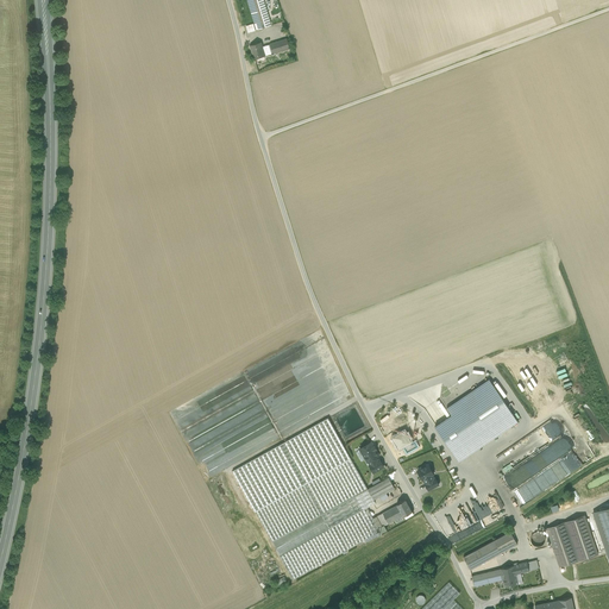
[(264,0),(246,0),(257,33),(272,29),(264,0)]
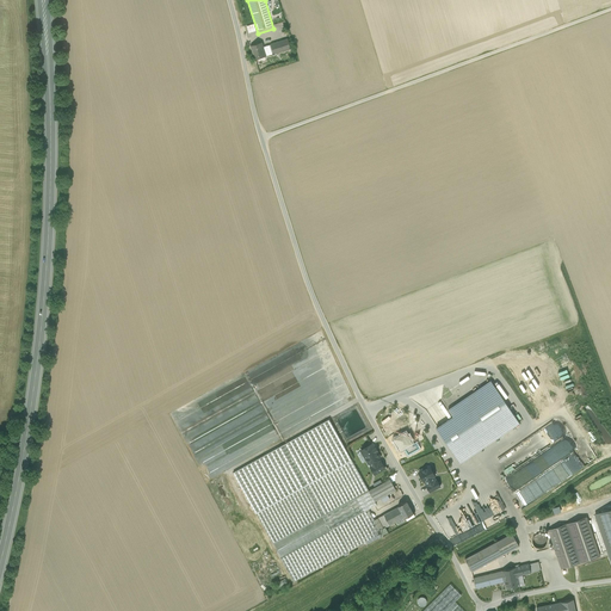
[(288,39),(271,44),(271,45),(273,54),(291,49),(288,39)]
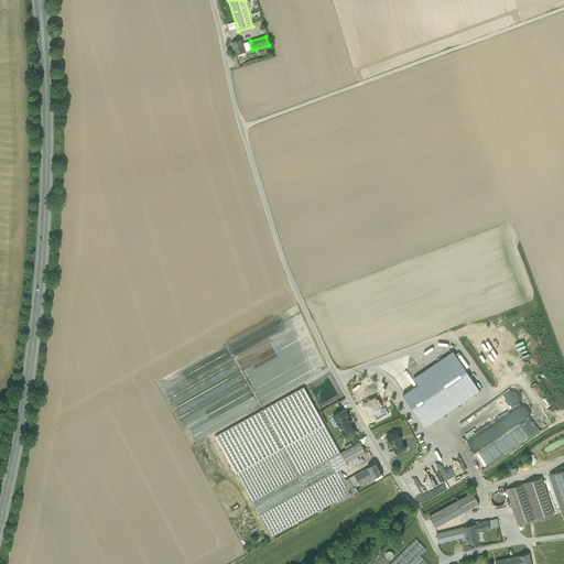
[(241,40),(232,42),(236,55),(245,52),(242,44),(241,40)]
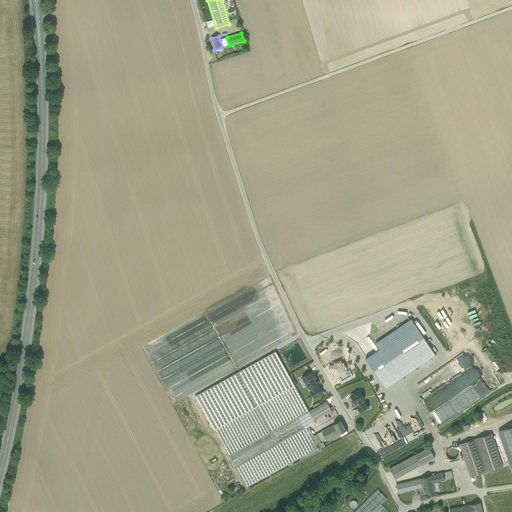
[(222,47),(229,45),(227,38),(220,40),(222,47)]
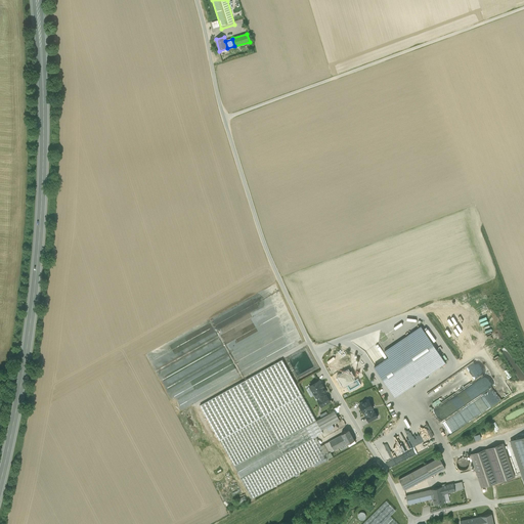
[(395,396),(443,363),(421,330),(387,352),(392,358),(377,368),(395,396)]
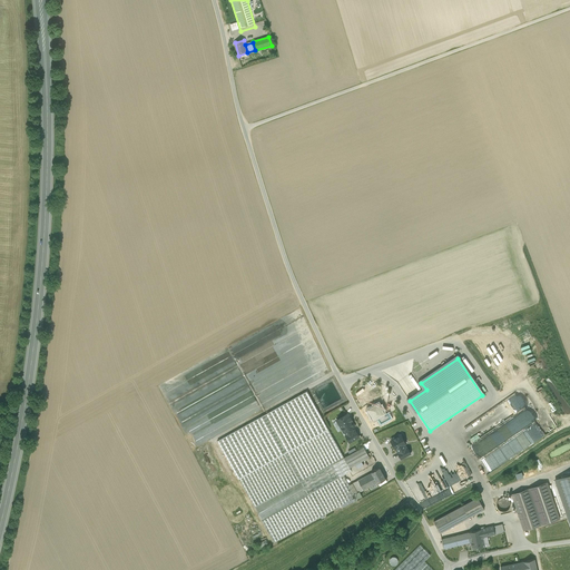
[(307,391),(217,441),(238,479),(328,429),(307,391)]
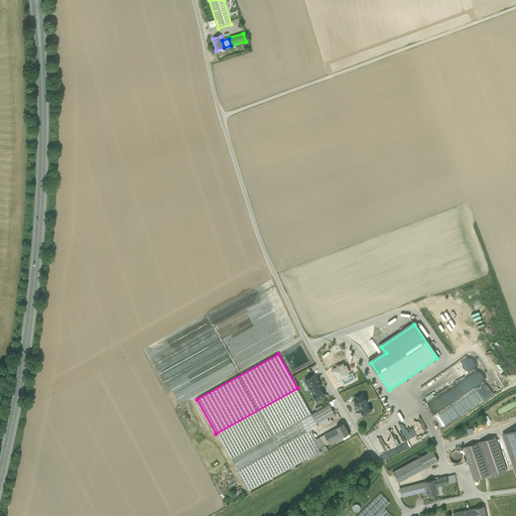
[(460,362),(422,385),(423,398),(420,400),(427,400),(430,397),(430,390),(427,387),(434,387),(436,385),(439,385),(439,384),(445,389),(444,391),(444,394),(434,400),(437,402),(441,402),(444,407),(468,393),(471,395),(470,396),(473,395),(472,394),(470,390),(486,380),(481,372),(476,368),(469,373),(464,365),(460,362)]
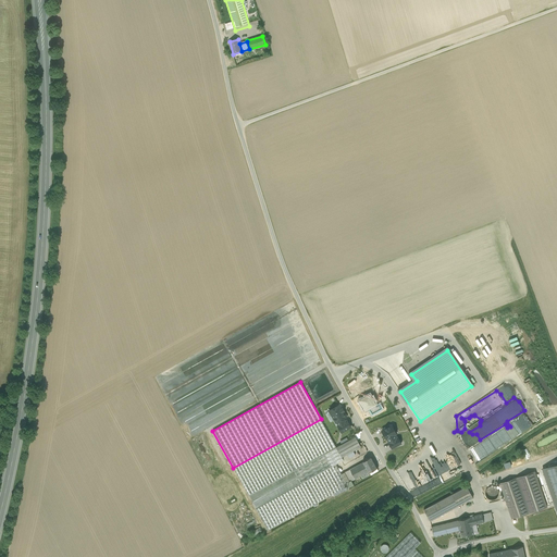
[(336,406),(335,406),(335,408),(330,411),(333,417),(333,416),(338,425),(345,421),(344,419),(346,417),(344,411),(344,410),(343,408),(342,408),(339,405),(338,406),(336,406)]
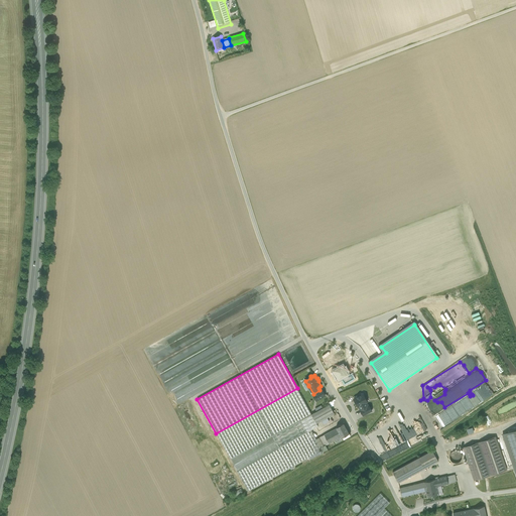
[(297,388),(216,433),(237,471),(237,472),(248,492),(308,458),(323,449),(316,438),(311,430),(317,426),(316,423),(311,414),(297,388)]
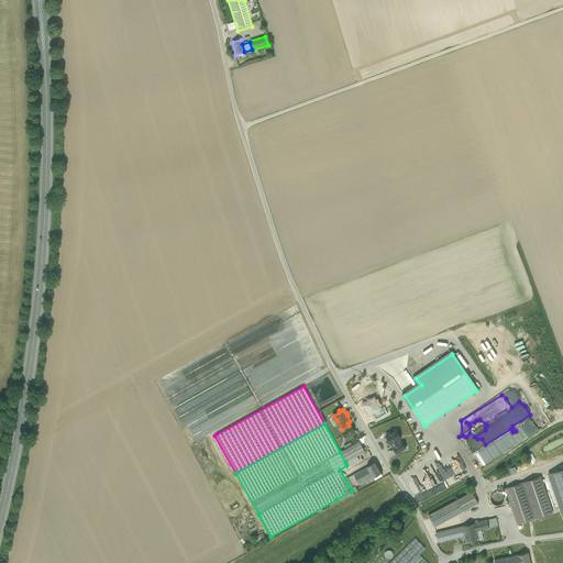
[(342,430),(341,430),(345,437),(355,431),(351,424),(349,426),(342,430)]
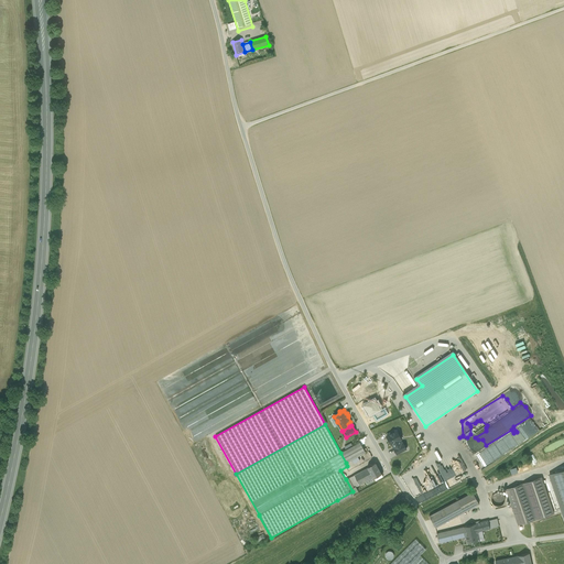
[(397,431),(396,431),(394,430),(392,432),(392,433),(387,436),(391,444),(392,444),(393,447),(402,443),(400,440),(401,438),(397,431)]
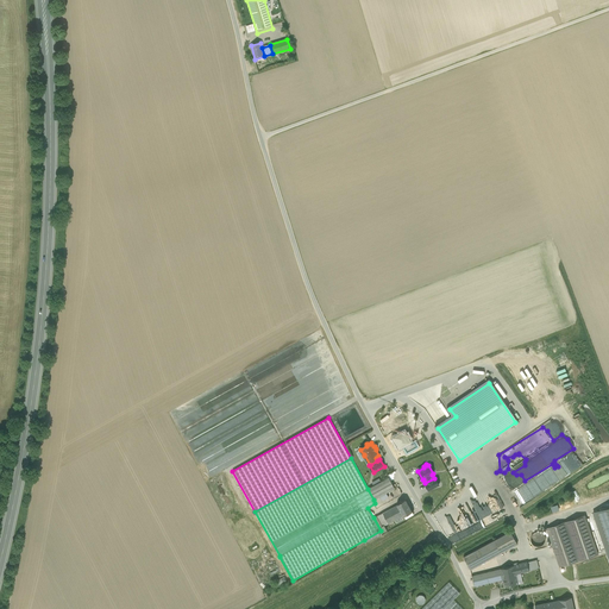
[(533,496),(571,472),(566,465),(563,468),(563,466),(554,471),(553,470),(532,483),(534,487),(528,490),(533,496)]
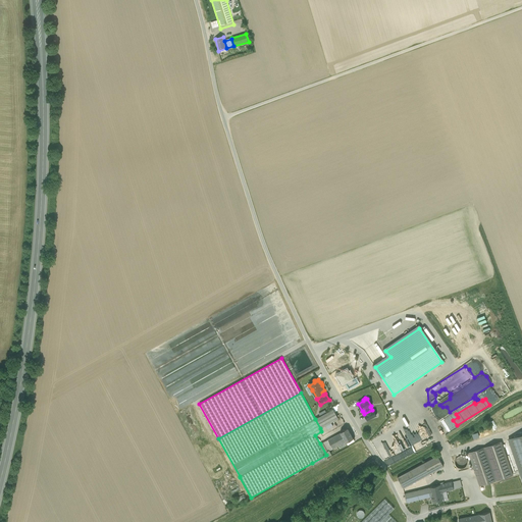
[(333,409),(315,419),(320,428),(338,418),(333,409)]
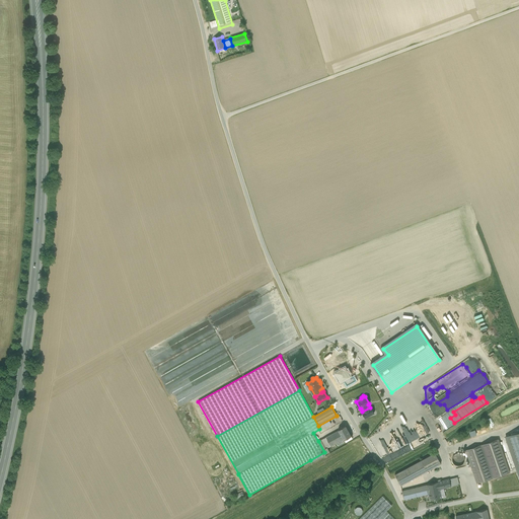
[(362,412),(365,418),(374,413),(371,408),(370,408),(362,412)]
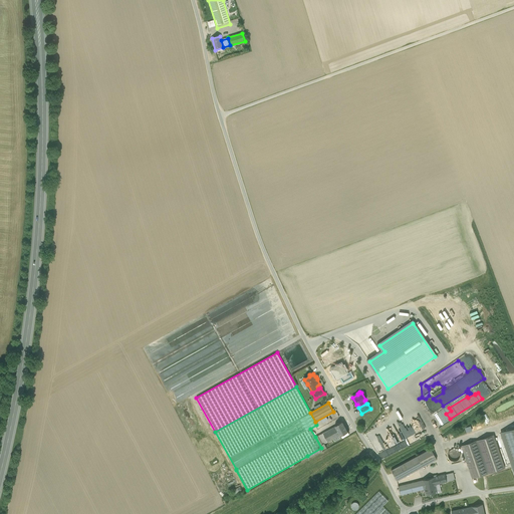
[(430,417),(372,448),(382,464),(438,433),(440,432),(430,417)]
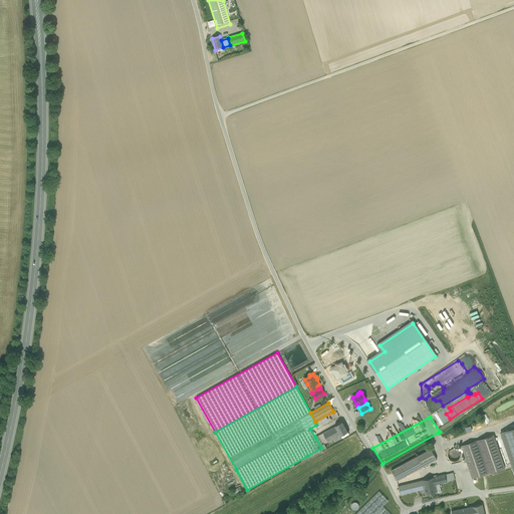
[(342,422),(334,426),(340,435),(340,436),(347,432),(342,422)]
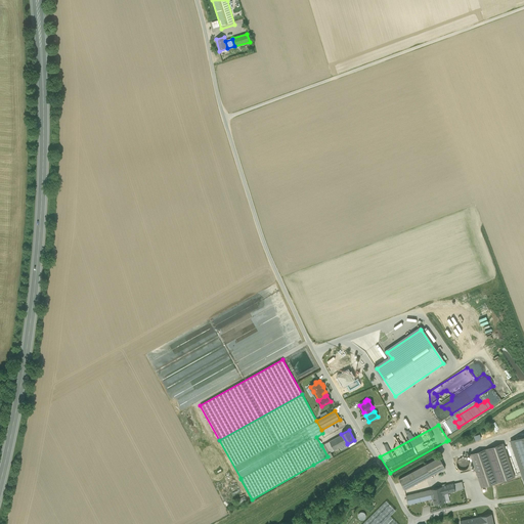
[(342,435),(330,441),(334,450),(347,443),(342,435)]
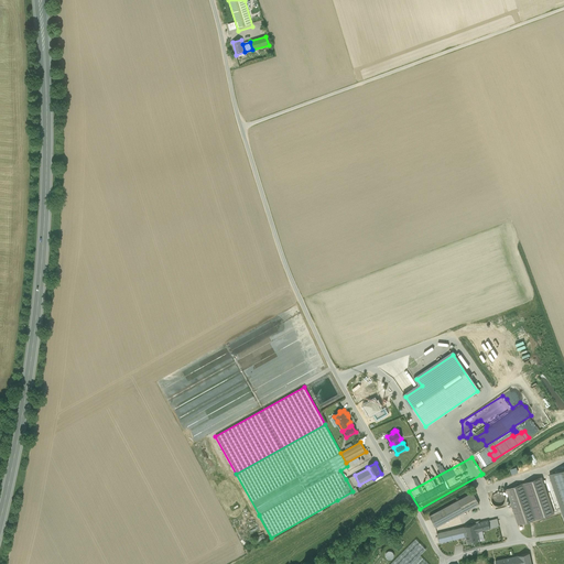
[(563,472),(551,477),(563,516),(563,472)]
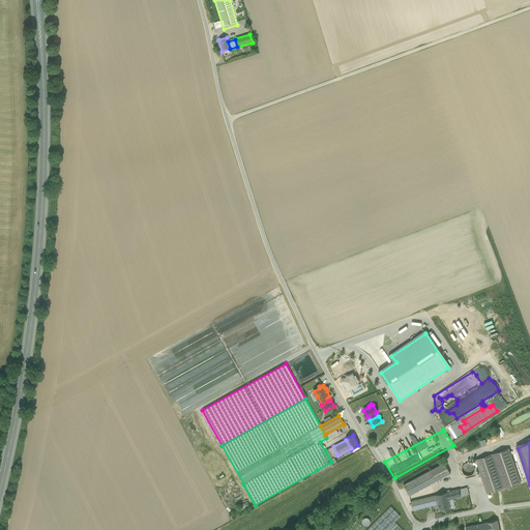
[(333,446),(325,450),(331,462),(317,470),(318,472),(329,467),(328,466),(336,461),(334,457),(337,455),(333,446)]
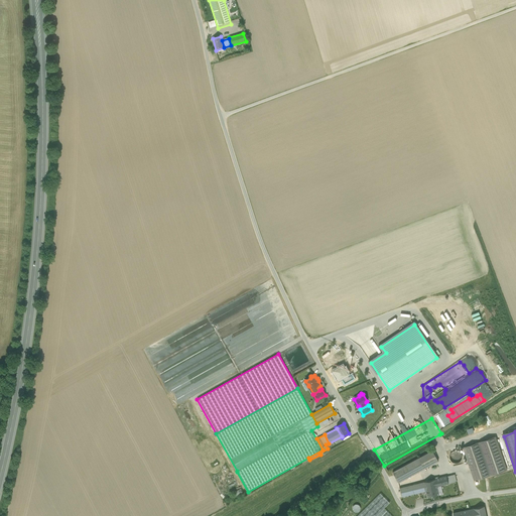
[(342,436),(329,443),(331,446),(344,439),(342,437),(342,436)]
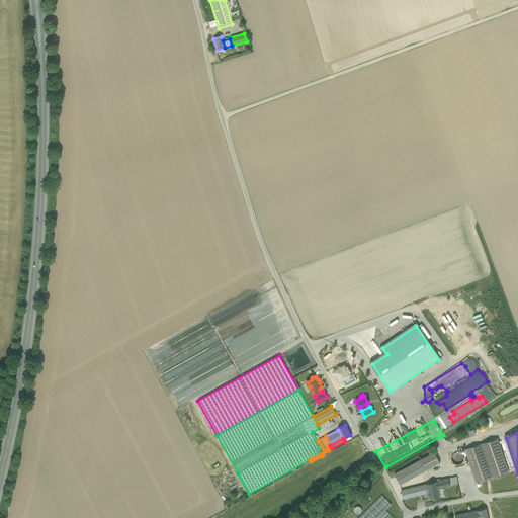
[(497,438),(481,443),(492,478),(509,471),(497,438)]
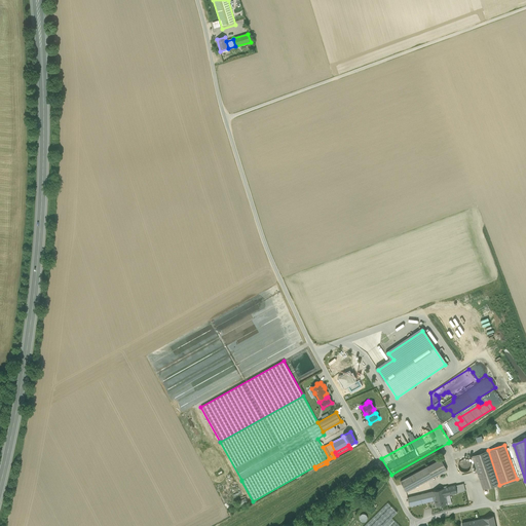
[(488,450),(472,456),(484,490),(499,485),(488,450)]
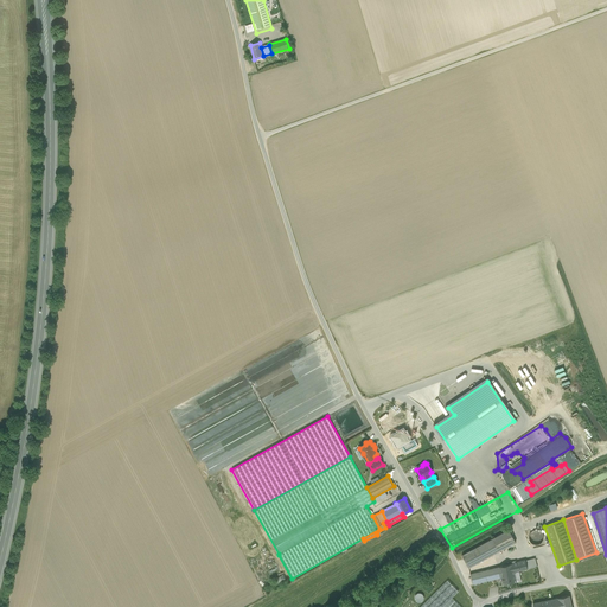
[(537,545),(545,536),(535,529),(528,538),(537,545)]
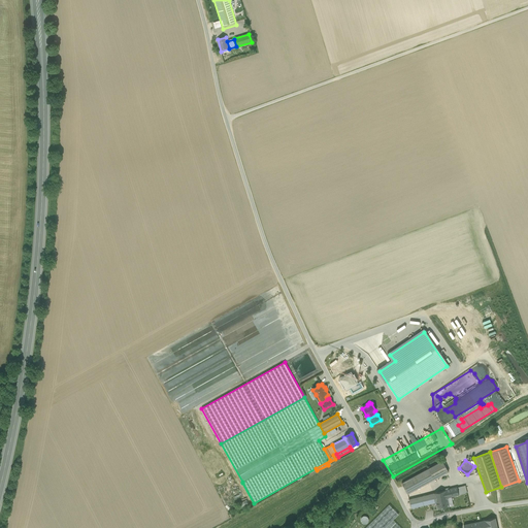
[(443,461),(429,468),(435,479),(449,471),(443,461)]
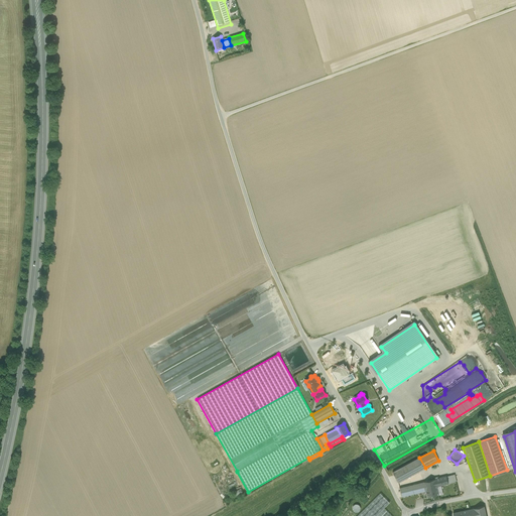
[(425,468),(419,458),(393,472),(399,483),(425,468)]
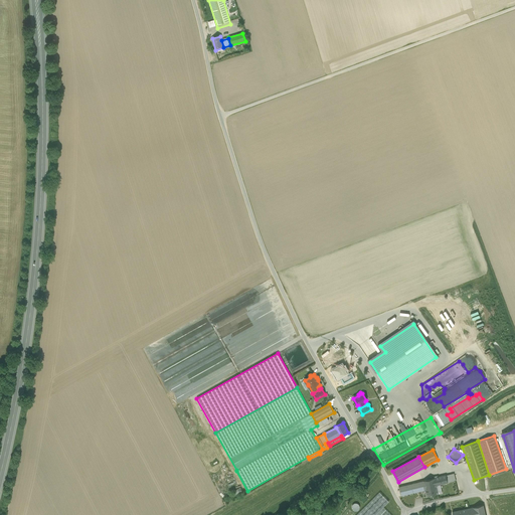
[(454,474),(446,476),(448,483),(456,481),(454,474)]
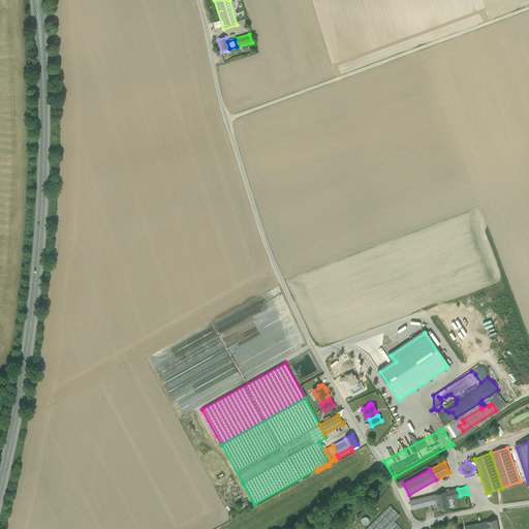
[(454,490),(435,494),(437,502),(447,500),(447,499),(460,496),(458,489),(457,489),(457,488),(454,489),(454,490)]
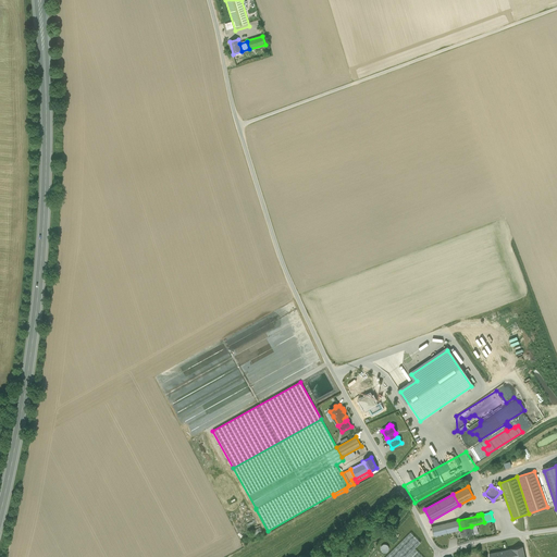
[(458,520),(432,527),(434,536),(460,530),(460,529),(458,520)]
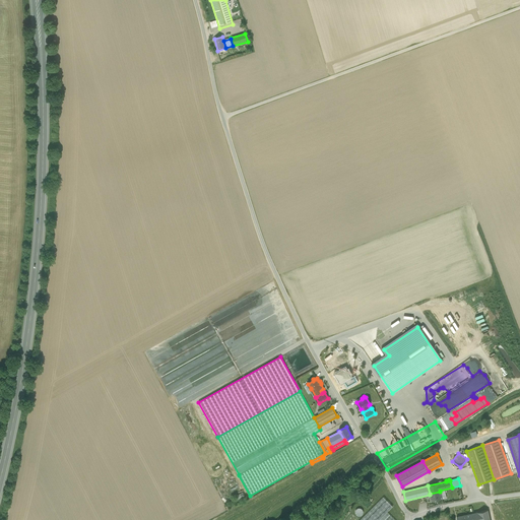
[(440,492),(430,494),(430,495),(432,502),(442,500),(441,493),(440,492)]
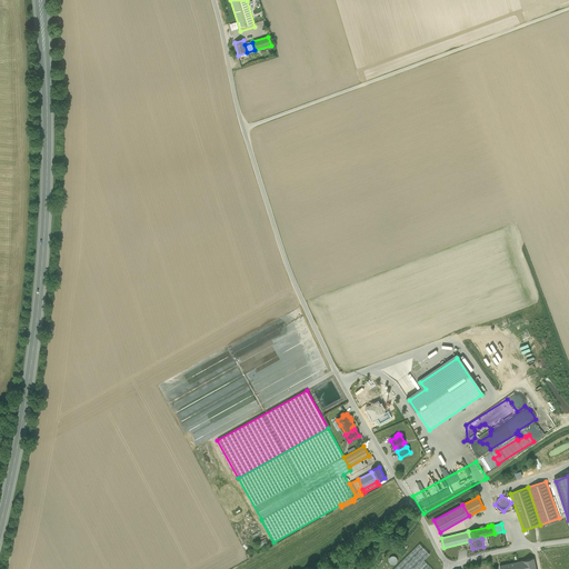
[(266,539),(256,543),(259,550),(269,545),(266,539)]
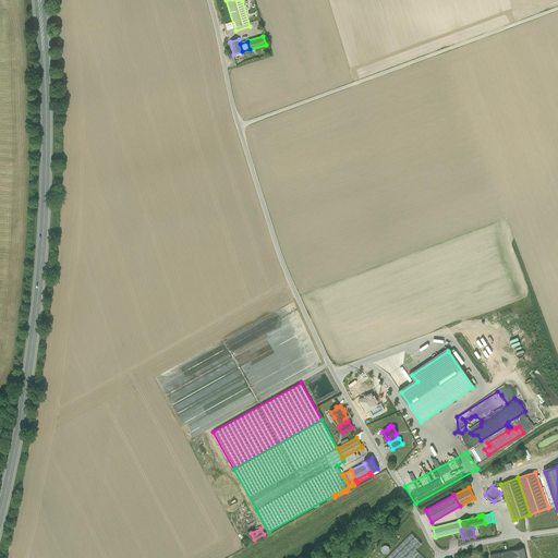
[(411,534),(386,557),(408,557),(416,550),(415,549),(421,544),(411,534)]
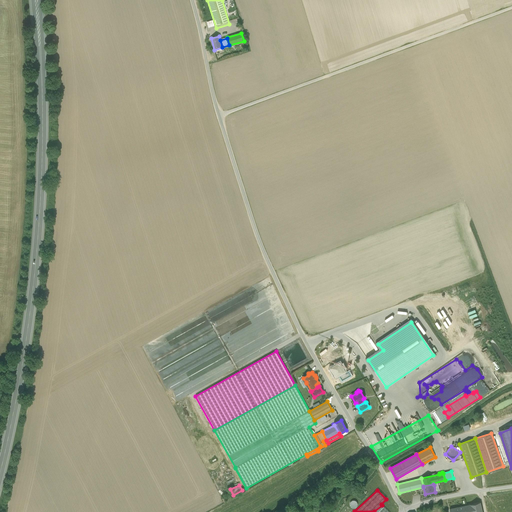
[(482,511),(481,502),(470,504),(471,511),(482,511)]
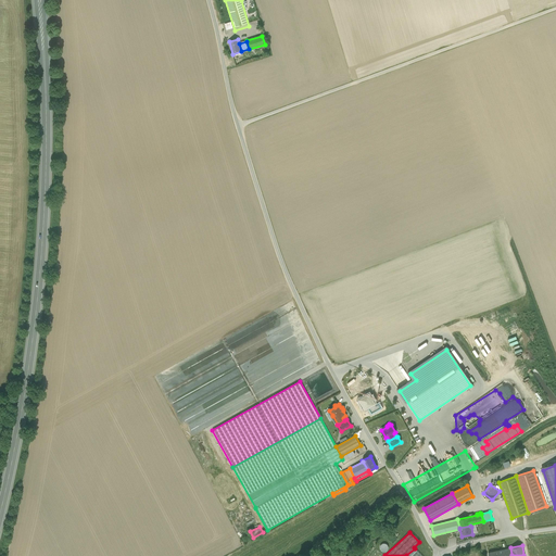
All buildings are outlined.
